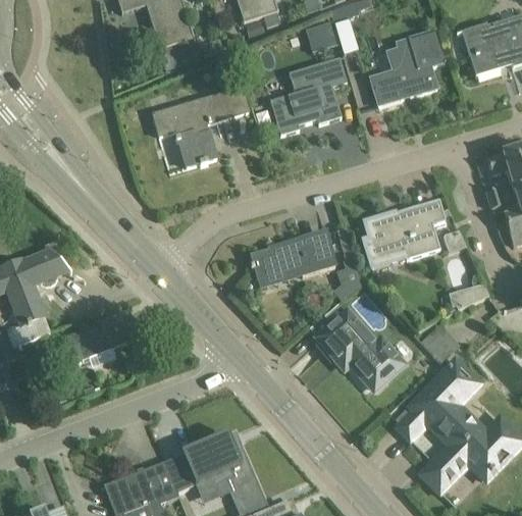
[(117,0),(121,12),(146,4),(159,48),(176,43),(163,0),(117,0)]
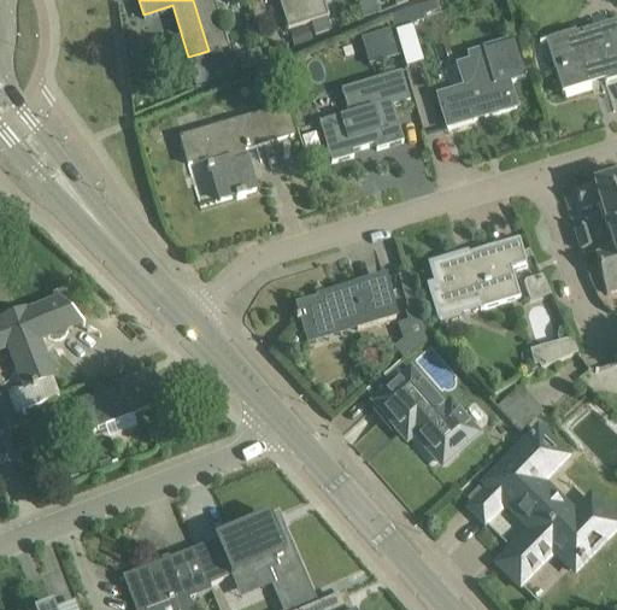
[(193,0),(209,51),(229,45),(215,0),(193,0)]
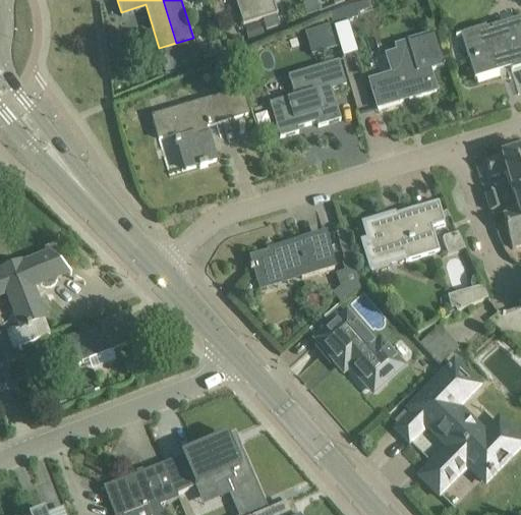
[(237,0),(243,19),(259,14),(254,0),(237,0)]
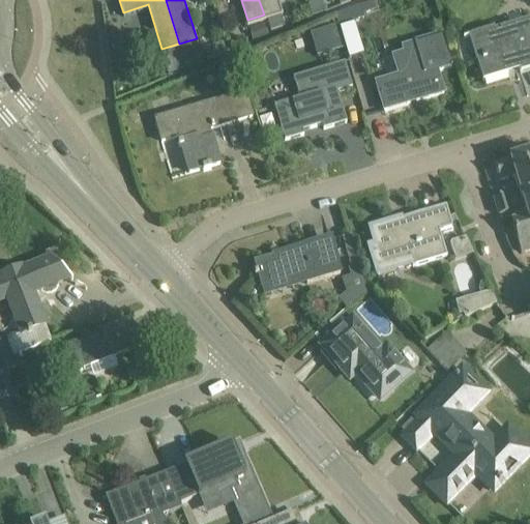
[(259,0),(264,15),(281,9),(277,0),(259,0)]
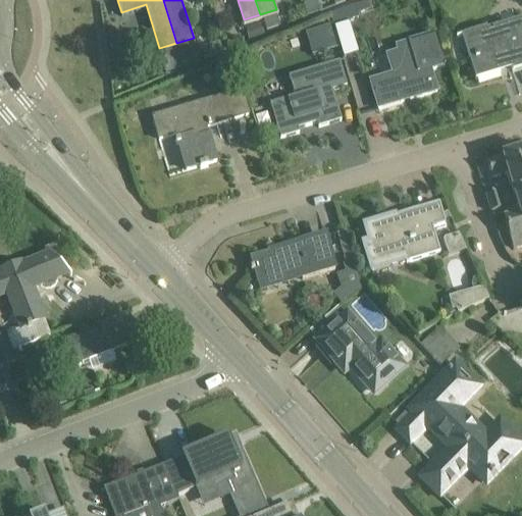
[(328,11),(337,35),(351,30),(347,17),(358,13),(354,1),(328,11)]
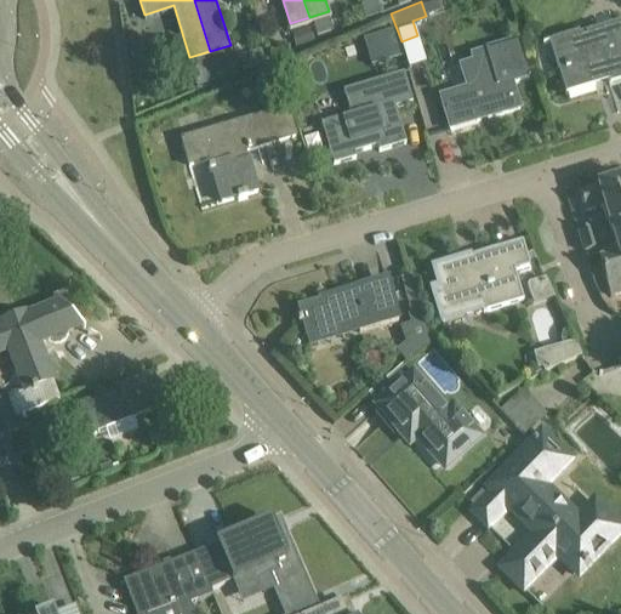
[(567,64),(558,67),(565,90),(567,89),(567,87),(593,79),(593,81),(594,81),(592,74),(607,69),(609,80),(610,80),(609,77),(620,73),(620,17),(579,29),(579,27),(542,38),(542,39),(558,35),(567,64)]
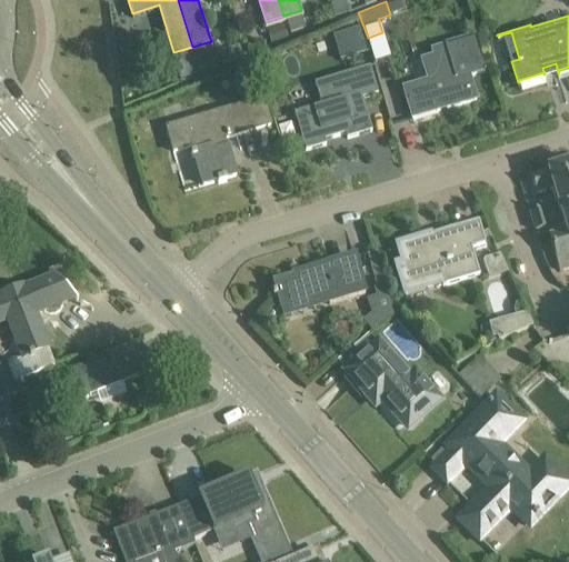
[(347,44),(338,48),(340,56),(369,47),(362,22),(342,29),(347,44)]
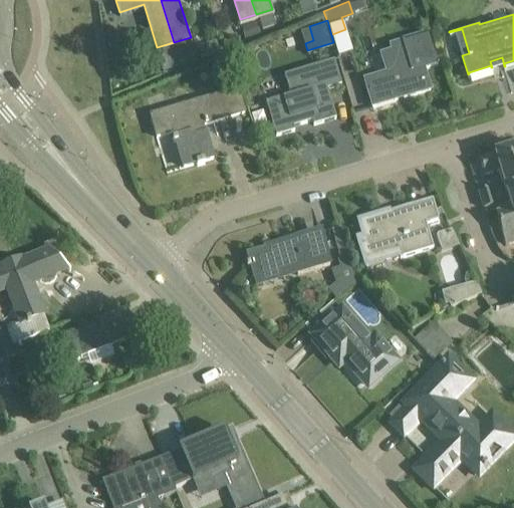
[(439,59),(433,40),(429,27),(400,35),(402,41),(379,48),(386,67),(363,73),(371,102),(430,85),(424,63),(439,59)]
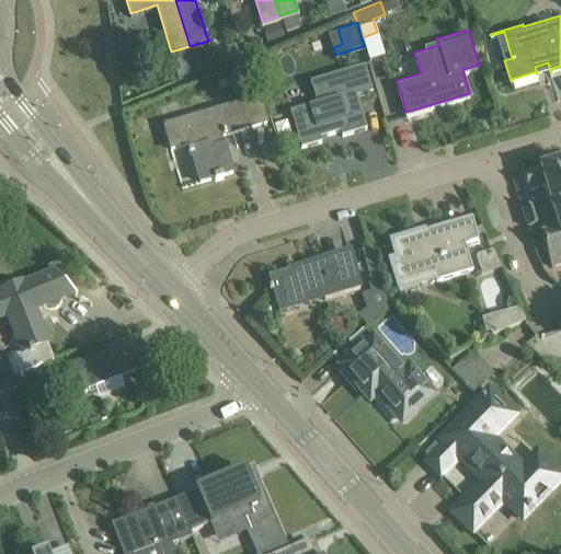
[(364,60),(310,77),(316,99),(290,106),(301,142),(320,137),(319,134),(342,127),(343,130),(366,124),(356,92),(371,87),(364,60)]
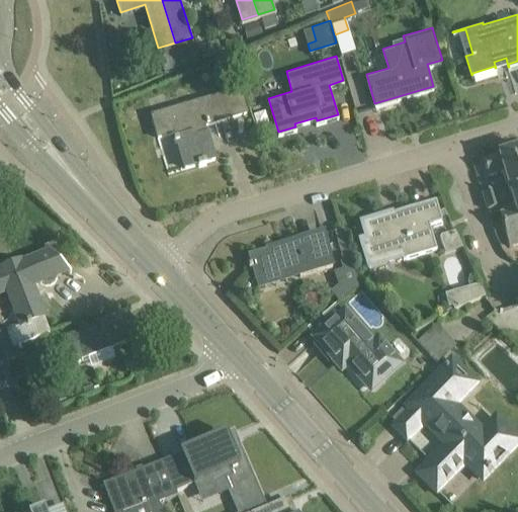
[(200,122),(246,109),(239,86),(152,112),(158,134),(175,129),(177,134),(174,135),(175,139),(177,138),(185,164),(197,160),(198,163),(206,161),(205,158),(214,155),(207,130),(202,131),(200,122)]
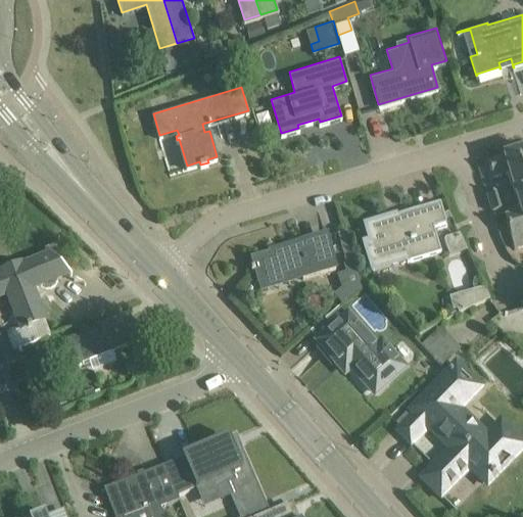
[(522,145),(502,152),(502,153),(487,157),(492,174),(507,169),(510,178),(522,174),(522,145)]
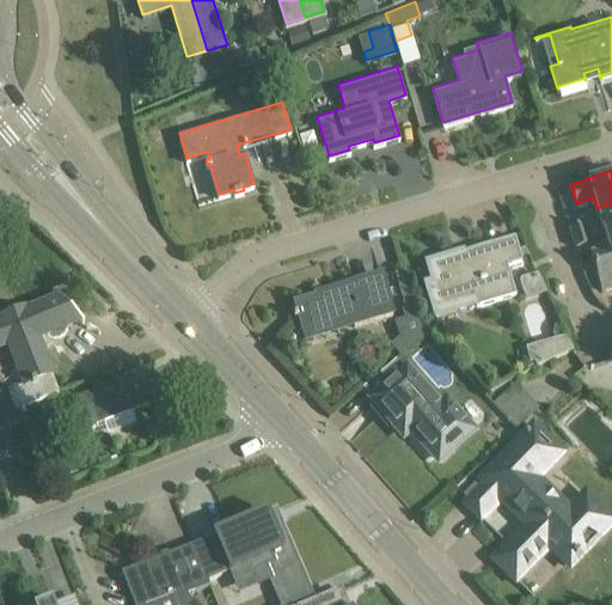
[(611,203),(597,208),(606,240),(611,238),(611,203)]
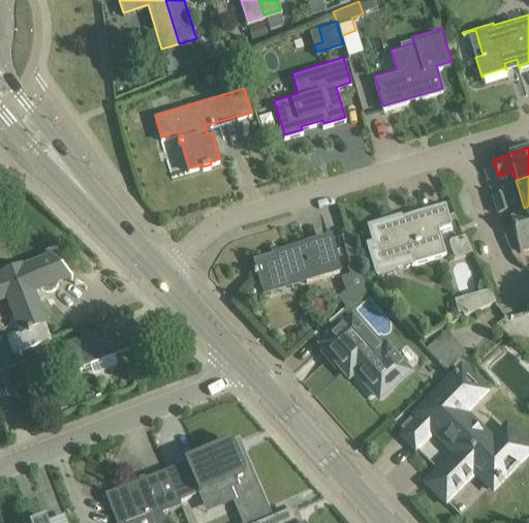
[(509,207),(504,189),(493,192),(498,210),(509,207)]
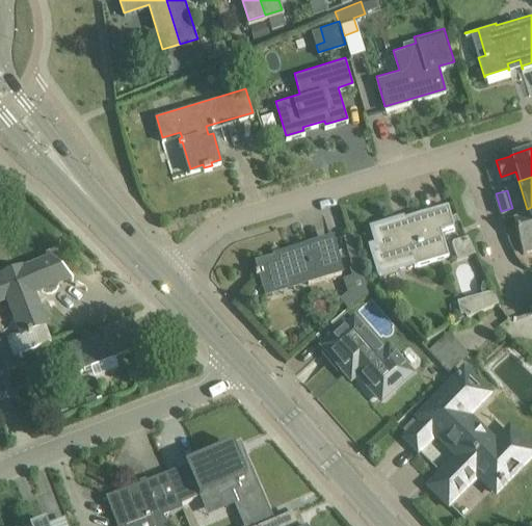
[(449,253),(442,230),(454,226),(447,202),(404,214),(405,217),(398,219),(398,218),(374,226),(373,225),(372,226),(376,238),(370,240),(378,266),(411,256),(415,263),(449,253)]
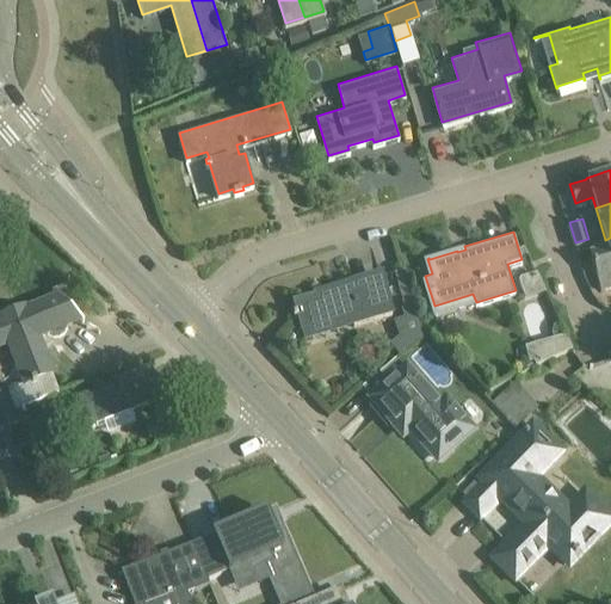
[(610,238),(605,240),(606,244),(590,250),(600,285),(610,282),(610,238)]
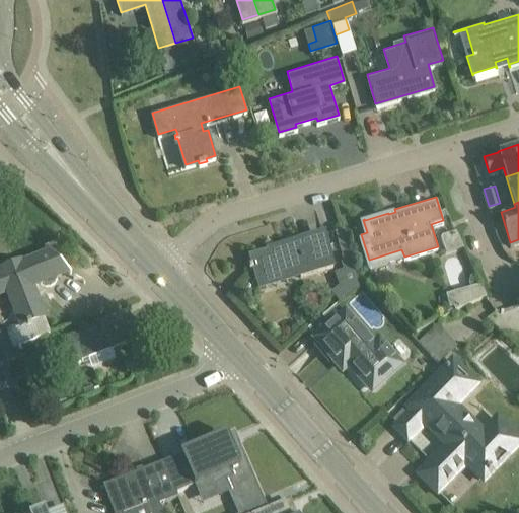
[(445,248),(462,243),(456,229),(441,233),(445,248)]
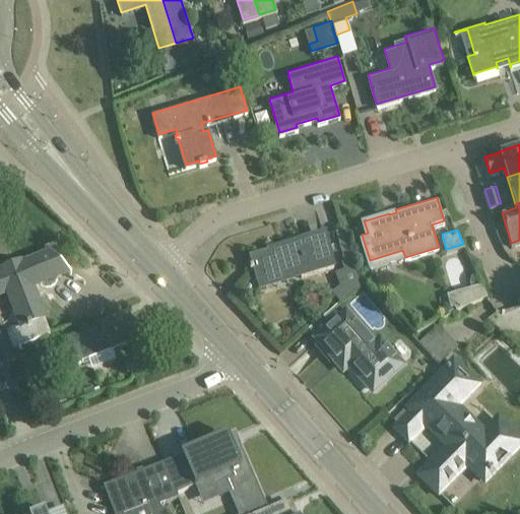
[(250,267),(252,266),(255,278),(299,266),(301,274),(333,265),(324,232),(291,241),(291,243),(285,245),(283,240),(266,245),(267,247),(248,252),(251,262),(249,262),(250,267)]
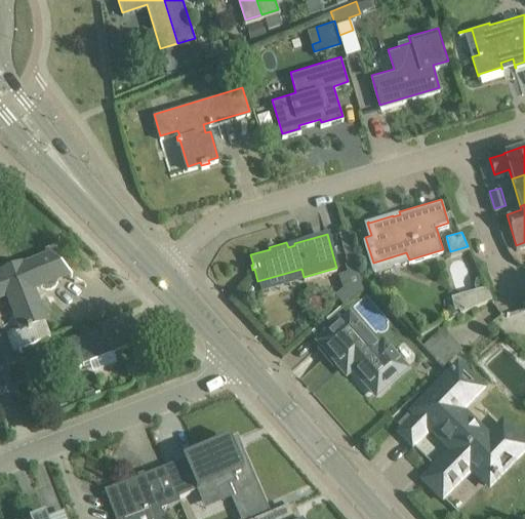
[(0,352),(11,348),(50,331),(44,317),(45,317),(33,286),(38,281),(41,283),(46,285),(51,284),(55,281),(57,277),(58,273),(68,269),(71,273),(72,272),(49,249),(27,260),(0,270),(0,293),(7,291),(22,325),(5,332),(4,330),(0,331),(0,352)]
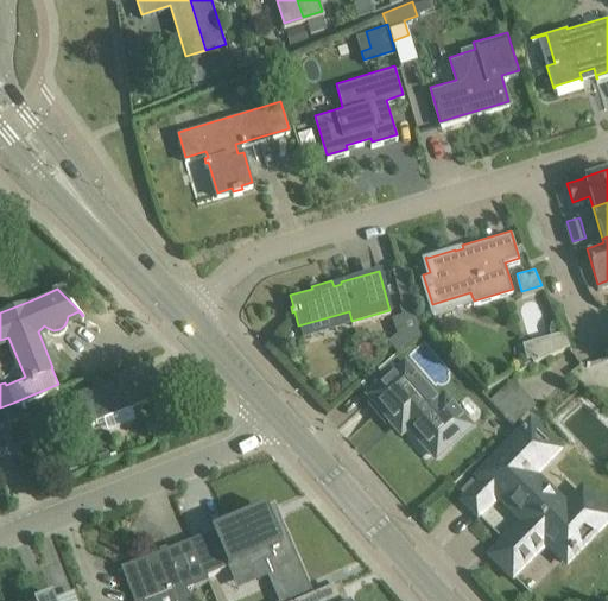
[(393,314),(403,343),(422,327),(415,305),(411,307),(409,302),(399,304),(401,310),(393,314)]
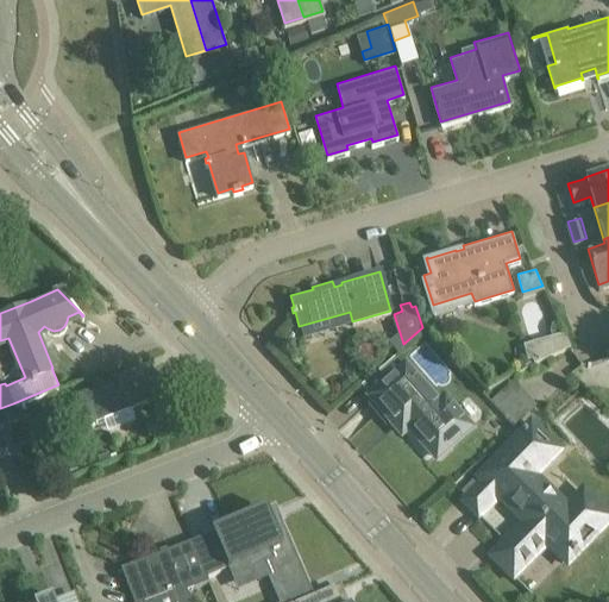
[(533,361),(570,344),(564,328),(520,343),(527,358),(532,356),(533,361)]
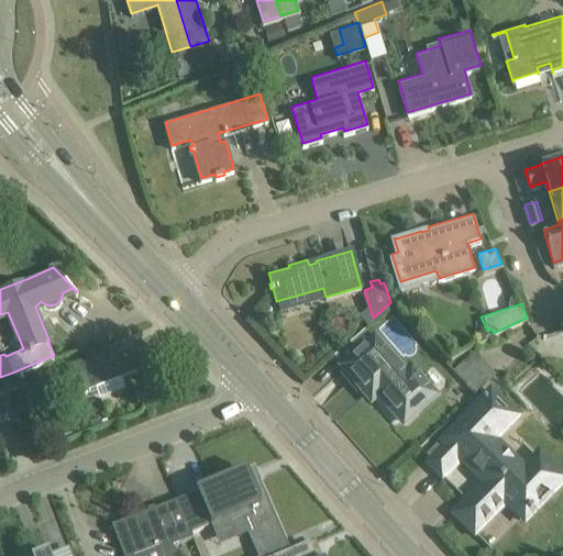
[(423,395),(373,336),(363,325),(335,349),(345,360),(343,363),(361,384),(371,375),(381,385),(377,388),(400,414),(423,395)]
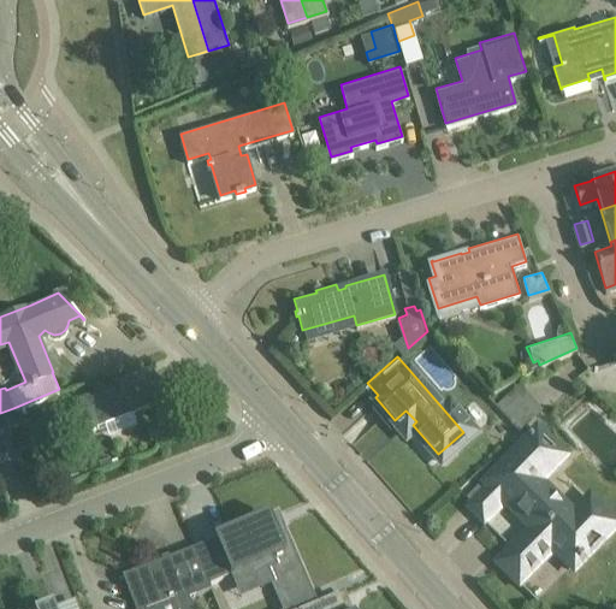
[(63,438),(149,403),(152,385),(138,373),(51,408),(63,438)]
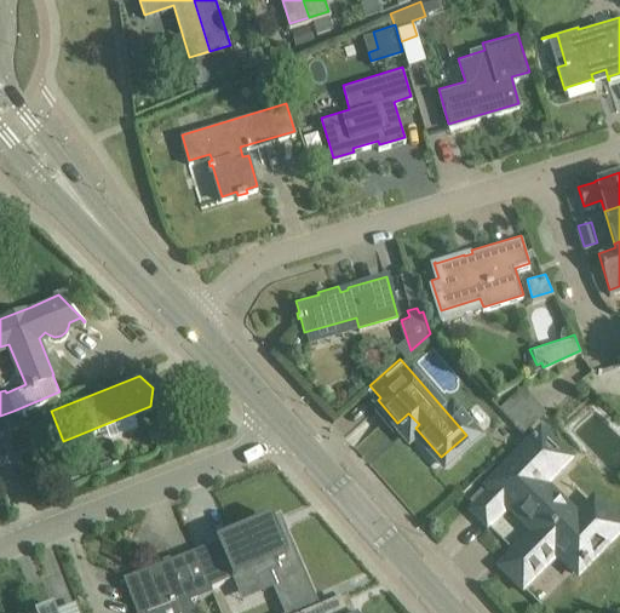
[(522,429),(545,410),(521,382),(498,402),(522,429)]
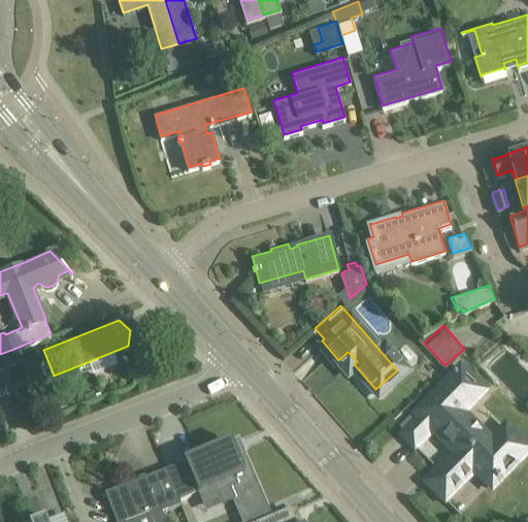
[(0,387),(6,385),(0,369),(0,365),(15,360),(11,350),(0,354),(0,387)]
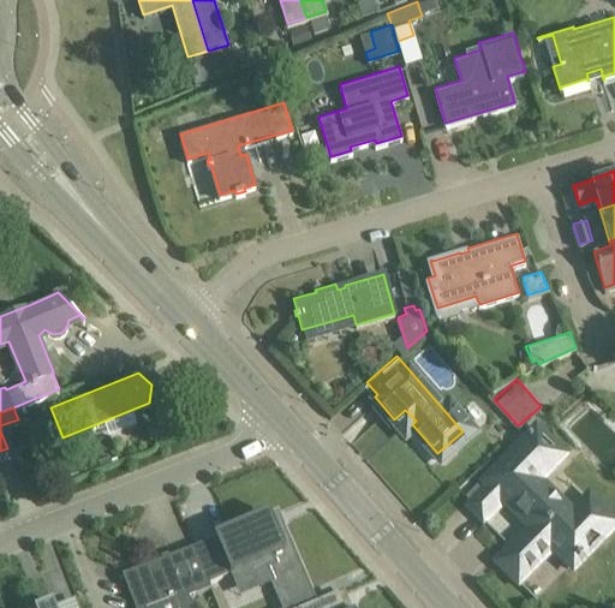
[(515,573),(532,556),(548,540),(569,560),(577,554),(578,555),(581,552),(580,549),(596,534),(598,536),(614,518),(614,517),(591,495),(575,511),(532,470),(557,445),(535,424),(491,470),(496,476),(470,504),(481,514),(507,488),(511,492),(503,499),(511,506),(512,505),(524,517),(523,518),(529,524),(496,556),(518,579),(519,578),(515,573)]
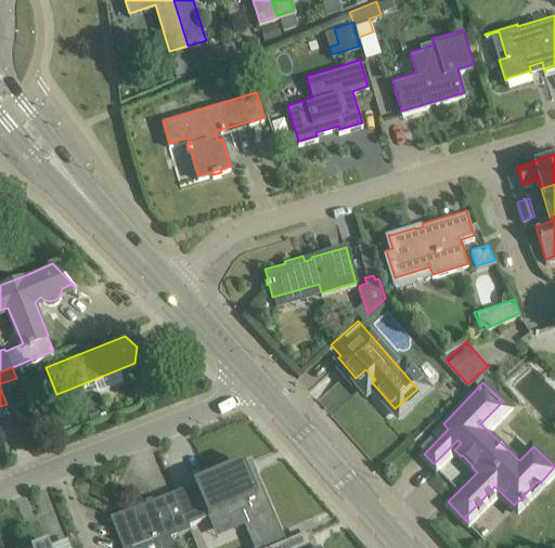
[(193,482),(175,490),(188,523),(207,514),(208,513),(211,521),(240,509),(245,521),(257,547),(254,547),(268,547),(285,540),(254,469),(248,471),(246,472),(242,460),(194,480),(194,481),(193,482)]
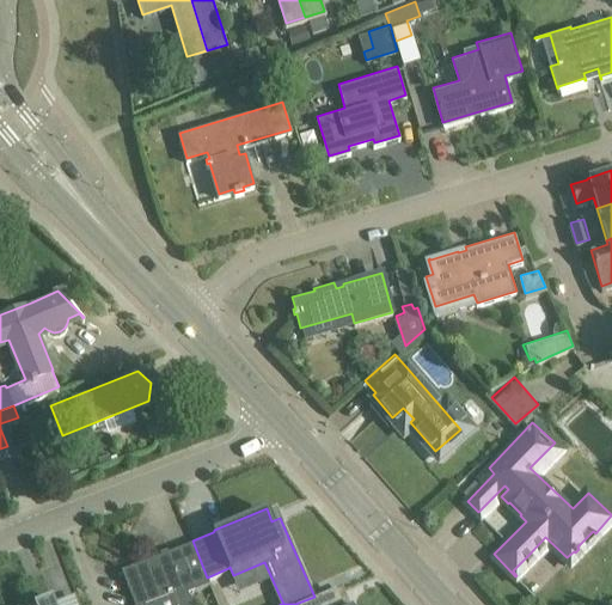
[(193,539),(121,567),(135,604),(193,604),(188,590),(208,581),(207,578),(193,541),(193,539)]
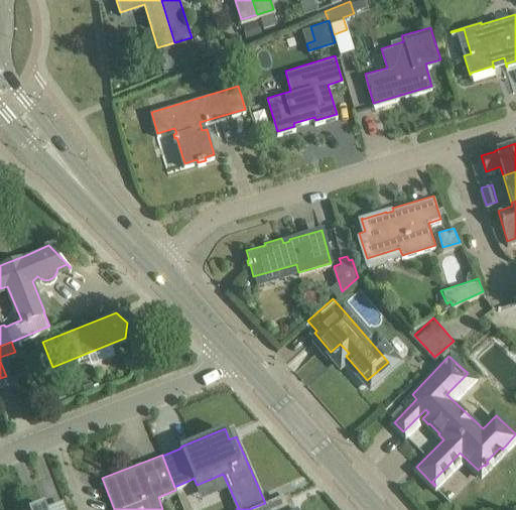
[(295,509),(296,509),(291,500),(285,503),(282,495),(265,503),(249,509),(295,509)]
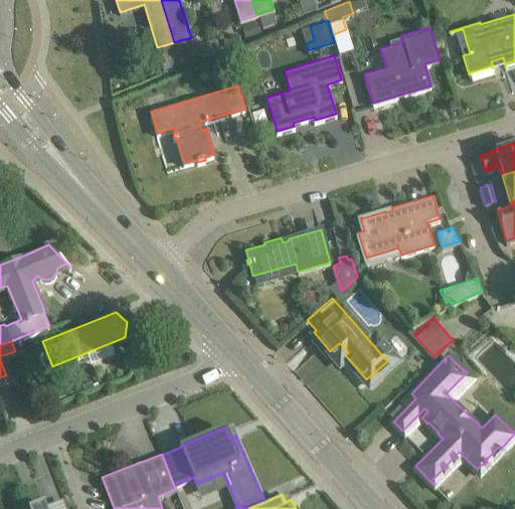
[(46,508),(45,503),(43,500),(28,505),(29,508),(27,508),(46,508)]
